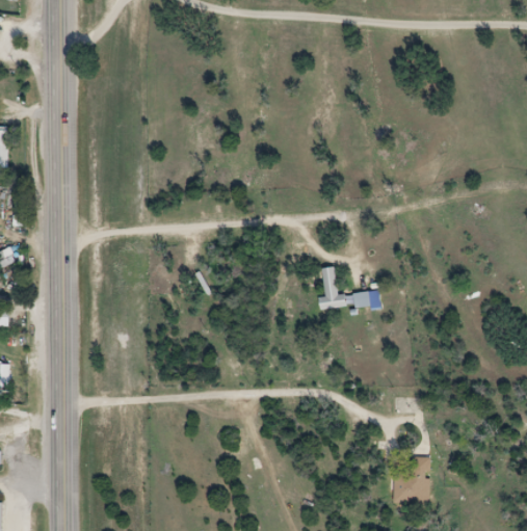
[(339,294),(334,267),(320,269),(324,296),(318,297),(320,310),(347,306),(345,293),(339,294)]
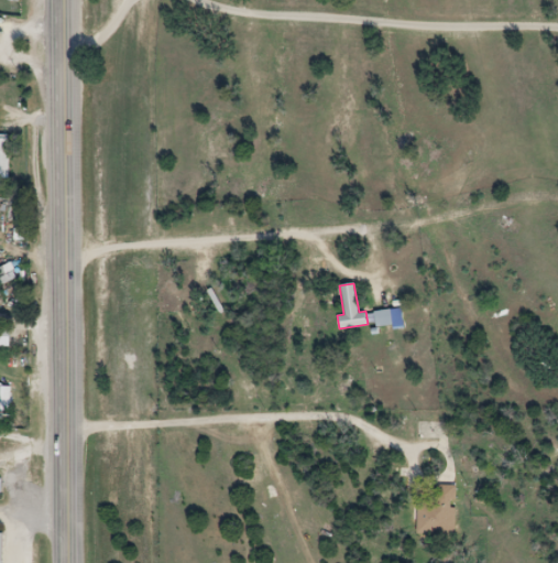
[(402,325),(400,307),(374,311),(375,328),(402,325)]
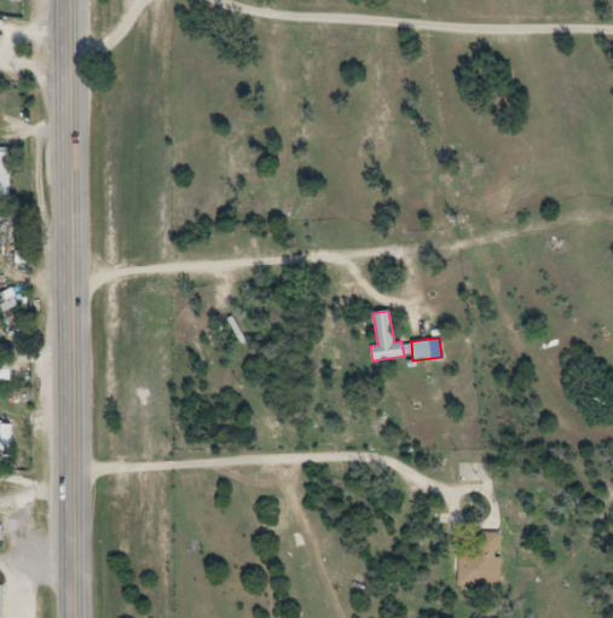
[(480,552),(460,552),(460,584),(497,583),(497,559),(490,559),(490,570),(480,570),(480,552)]
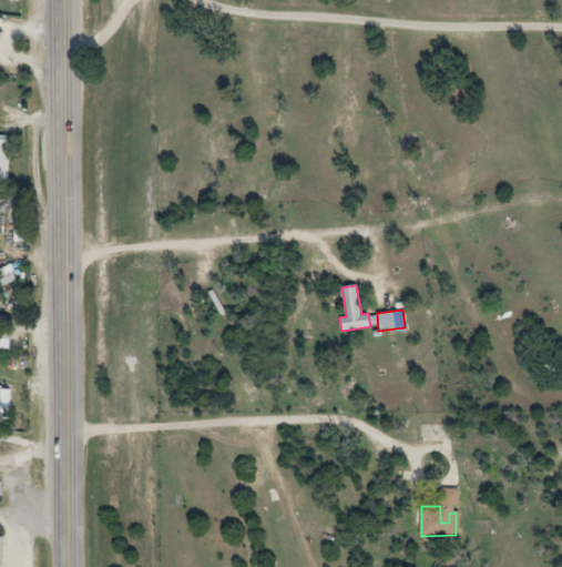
All buildings are outlined.
